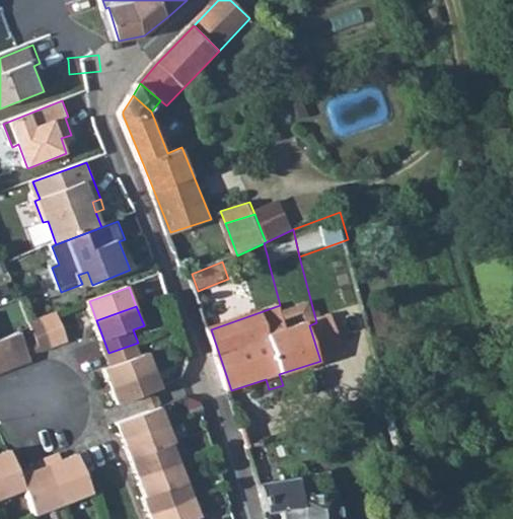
[(40,344),(44,352),(71,341),(60,312),(31,323),(40,344)]
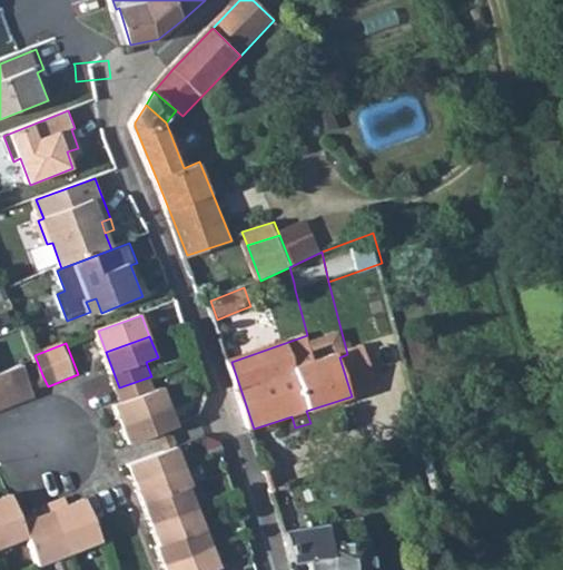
[(0,410),(36,396),(33,392),(30,382),(23,365),(0,374),(0,410)]
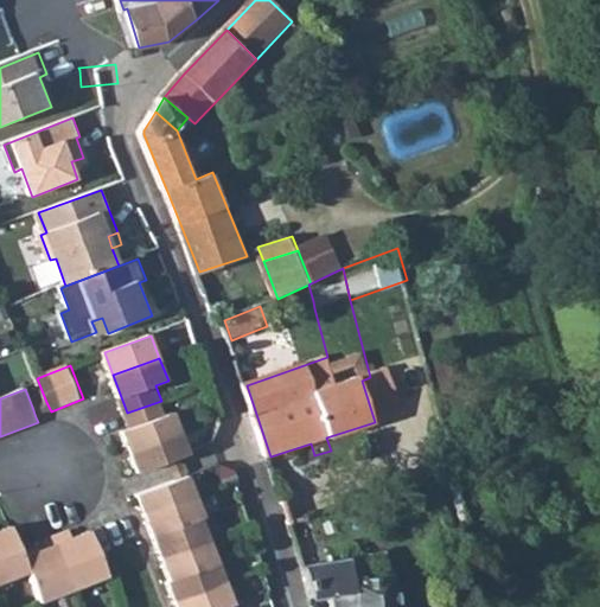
[(125,432),(133,452),(183,434),(174,413),(166,416),(161,401),(127,413),(132,428),(125,432)]
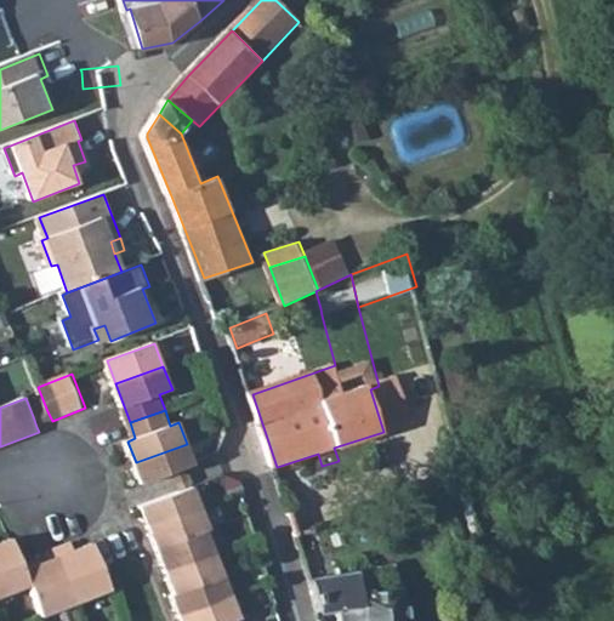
[(33,416),(37,427),(52,421),(47,411),(33,416)]
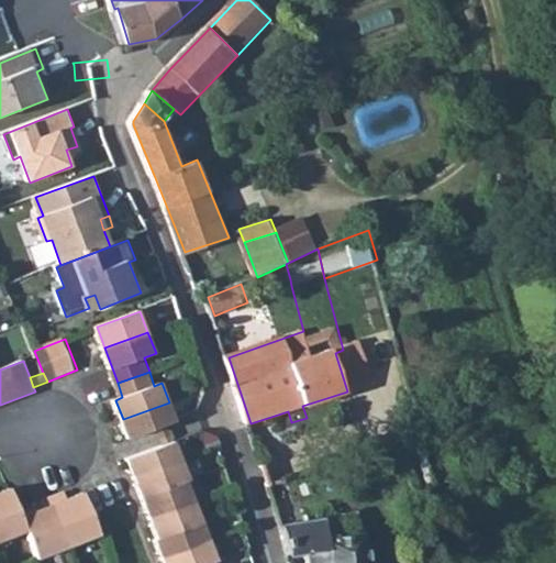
[(123,419),(131,439),(158,428),(168,424),(177,421),(169,403),(123,419)]
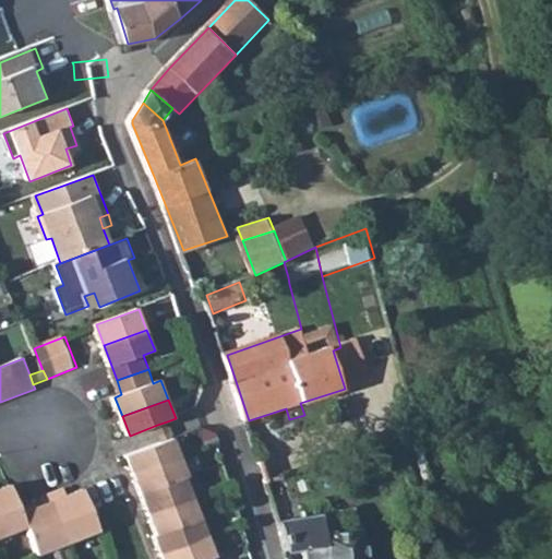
[(160,435),(164,442),(175,439),(171,431),(167,421),(157,425),(160,435)]
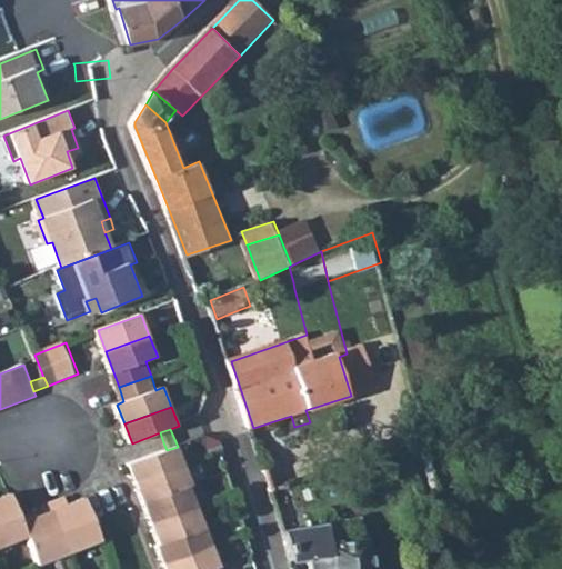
[(131,463),(139,483),(186,466),(178,447),(167,450),(131,463)]
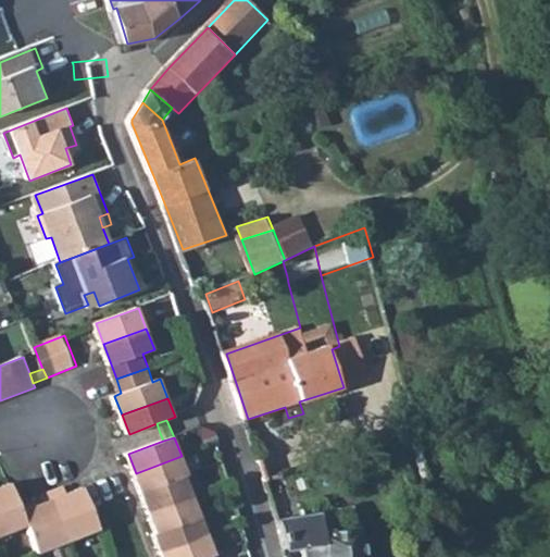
[(136,473),(144,493),(185,477),(189,474),(182,456),(136,473)]
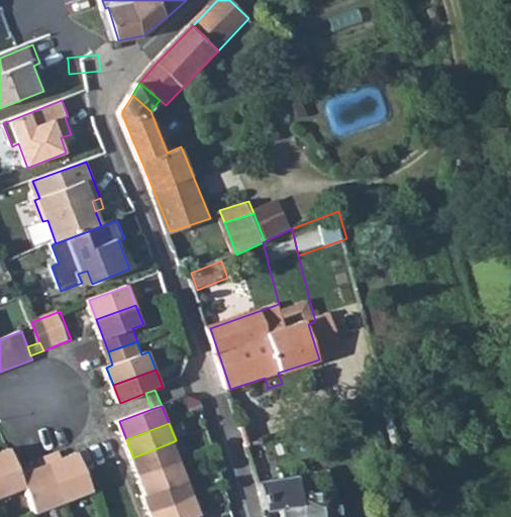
[(248,444),(262,482),(286,478),(274,436),(248,444)]
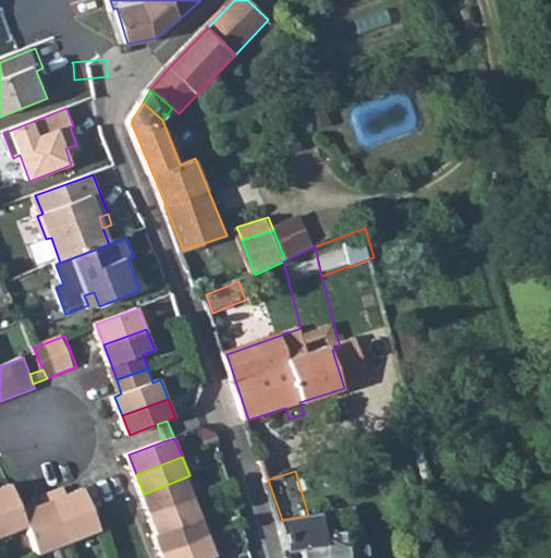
[(144,494),(151,513),(194,497),(185,477),(144,494)]
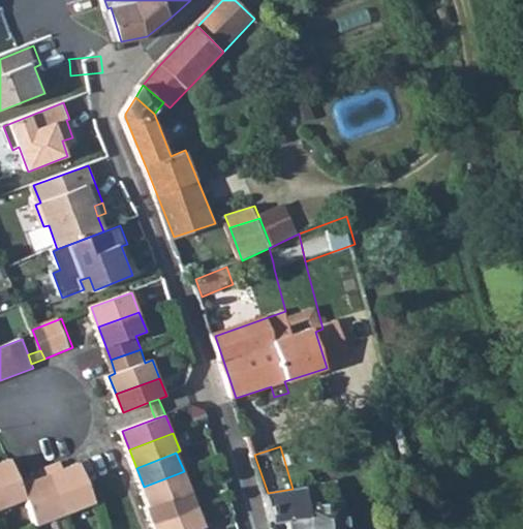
[(0,508),(27,498),(22,485),(11,459),(0,462),(0,508)]
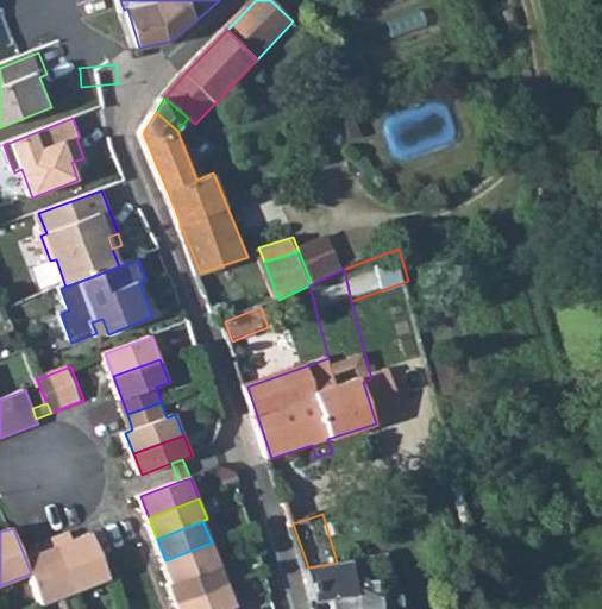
[(56,538),(76,591),(110,578),(92,533),(75,539),(73,532),(56,538)]
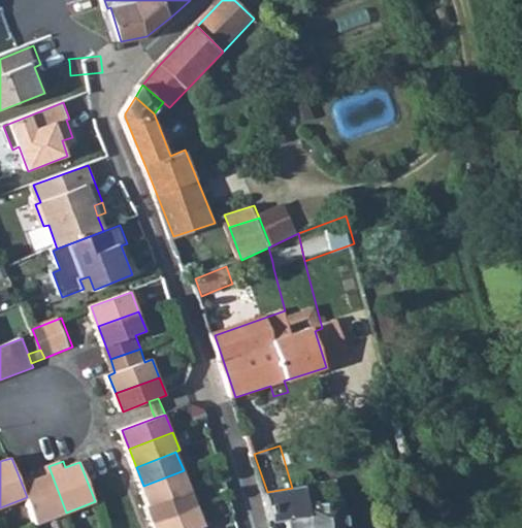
[(27,497),(38,524),(66,513),(49,466),(35,472),(37,479),(22,484),(27,497)]
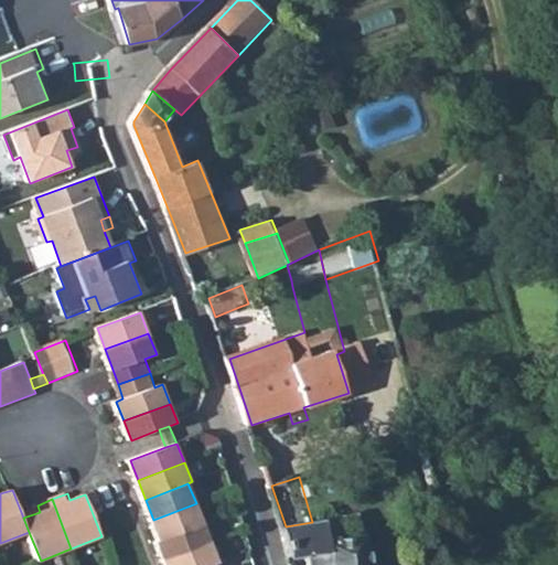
[(153,520),(162,542),(204,523),(196,503),(153,520)]
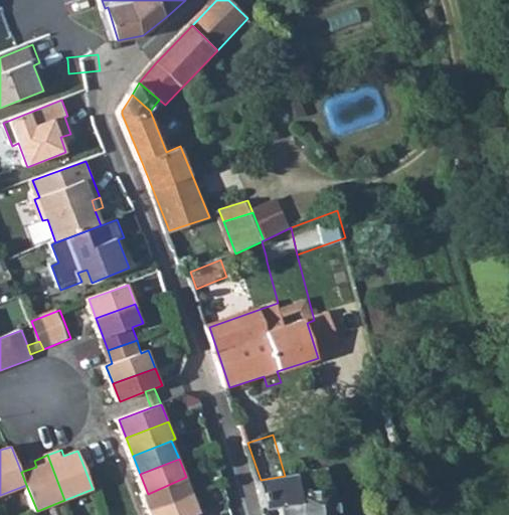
[(338,514),(330,469),(285,476),(261,480),(267,509),(288,507),(287,514),(338,514)]
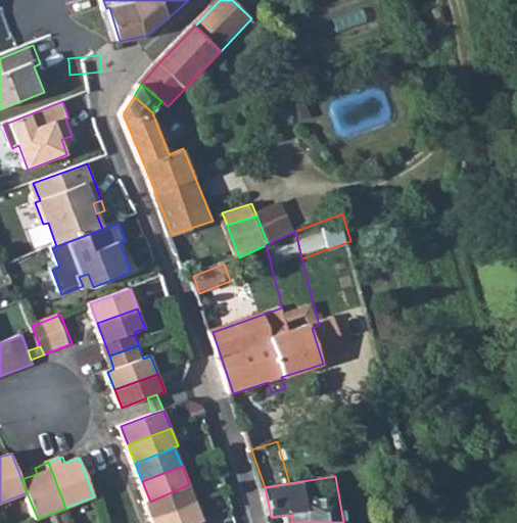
[(147,503),(154,519),(196,503),(189,484),(150,502),(147,503)]
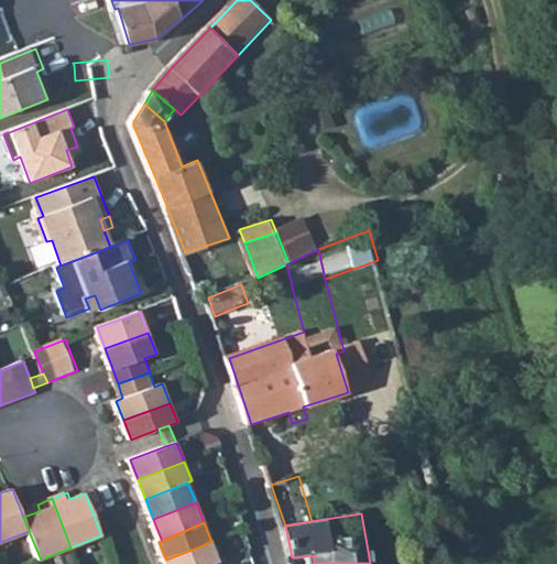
[(166,560),(167,563),(214,563),(219,562),(211,542),(166,560)]
